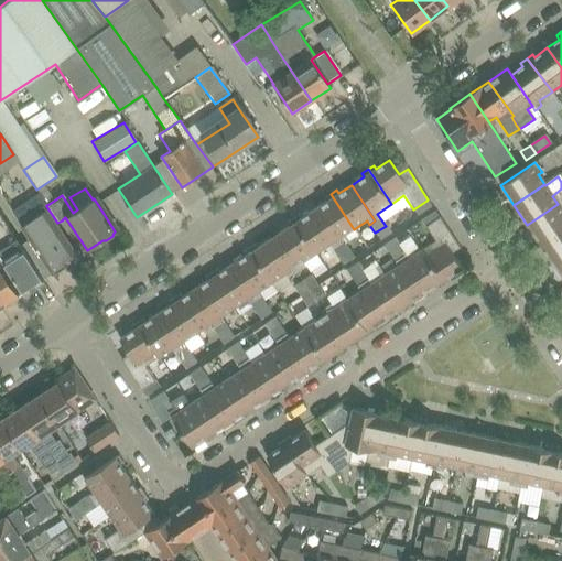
[(44,207),(46,206),(46,205),(47,205),(41,196),(39,193),(10,212),(52,273),(55,271),(58,272),(64,269),(64,266),(68,262),(67,262),(76,256),(44,207)]
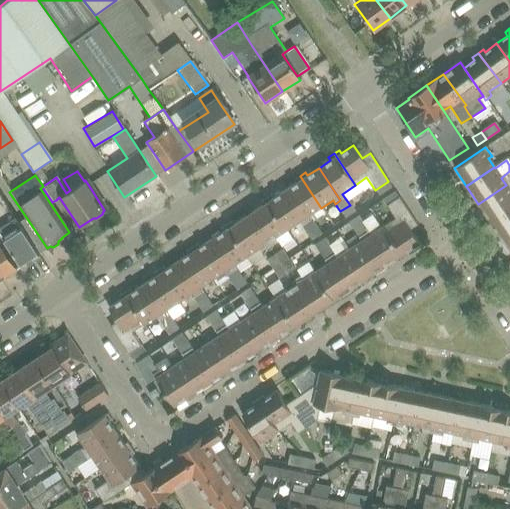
[(296,183),(285,190),(306,223),(301,226),(307,234),(316,227),(309,217),(321,208),(300,176),(294,179),(296,183)]
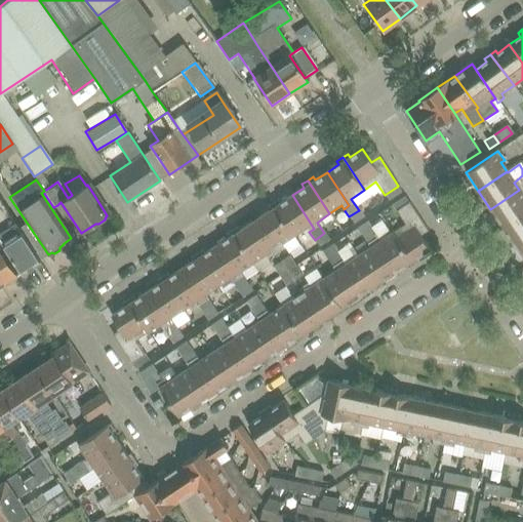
[(397,187),(385,195),(389,201),(401,192),(397,187)]
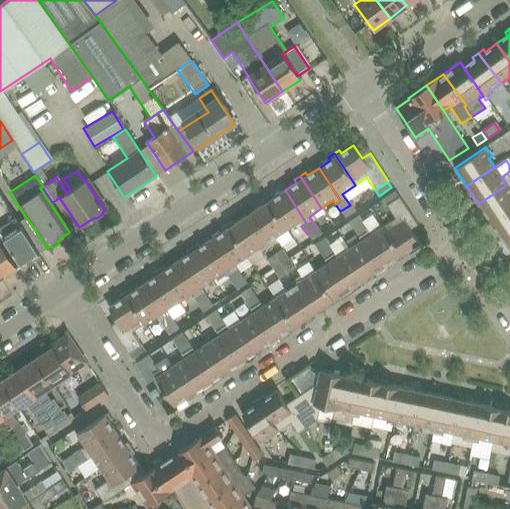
[(506,185),(478,204),(490,222),(509,208),(509,183),(506,185)]
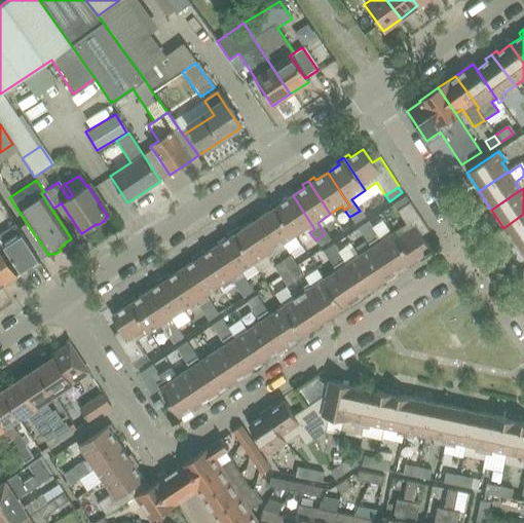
[(278,200),(273,203),(295,236),(307,229),(309,232),(314,229),(293,195),(281,203),(278,200)]
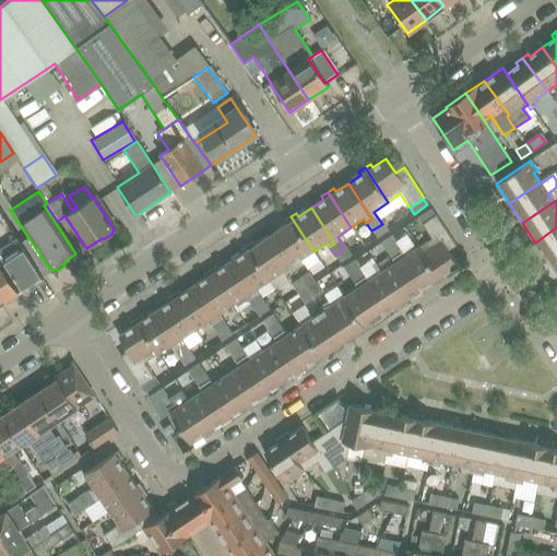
[(430,210),(417,219),(422,225),(435,216),(430,210)]
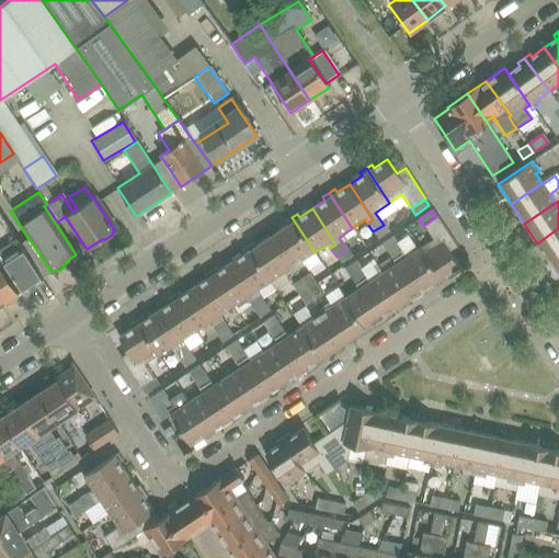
[(21,245),(0,213),(0,254),(2,258),(9,268),(24,291),(43,277),(21,245)]
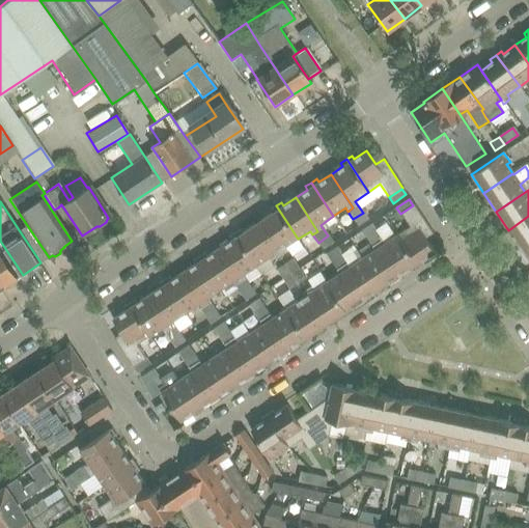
[(409,227),(396,235),(418,269),(423,265),(421,261),(435,252),(425,239),(433,233),(414,204),(413,205),(400,214),(409,227)]
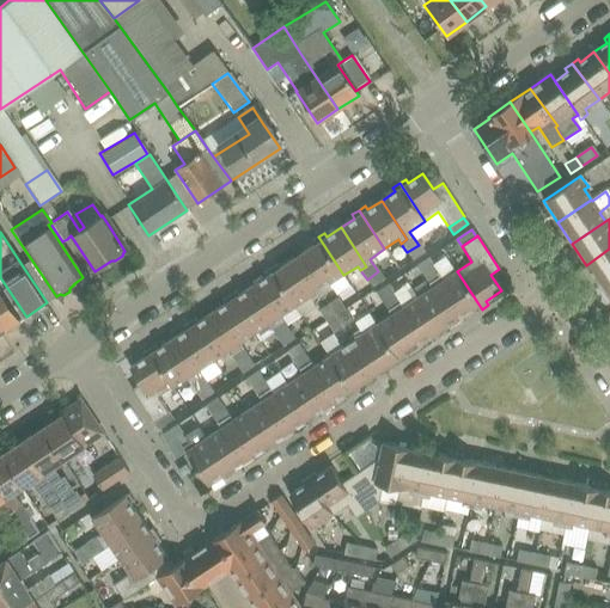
[(276,265),(269,269),(296,308),(309,299),(312,304),(318,299),(316,294),(323,290),(325,295),(331,290),(328,286),(343,275),(318,237),(311,241),(313,245),(299,255),(293,259),(279,269),(276,265)]
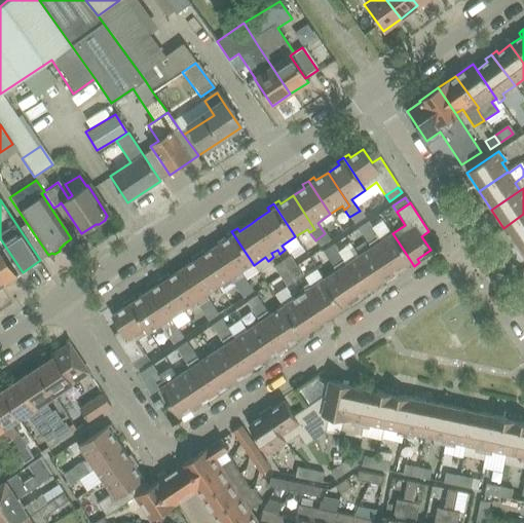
[(360,211),(349,217),(354,225),(360,221),(365,218),(360,211)]
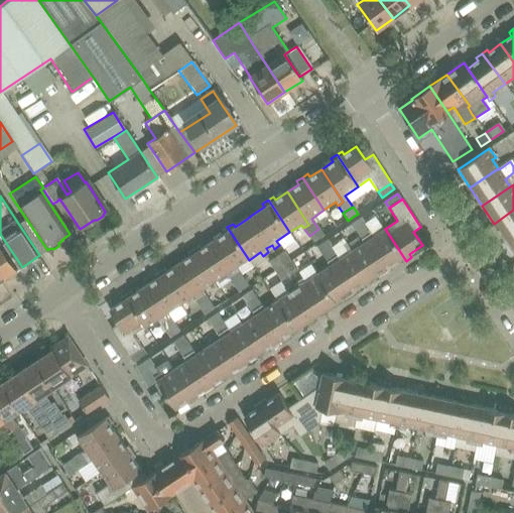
[(506,242),(513,237),(513,210),(494,224),(506,242)]
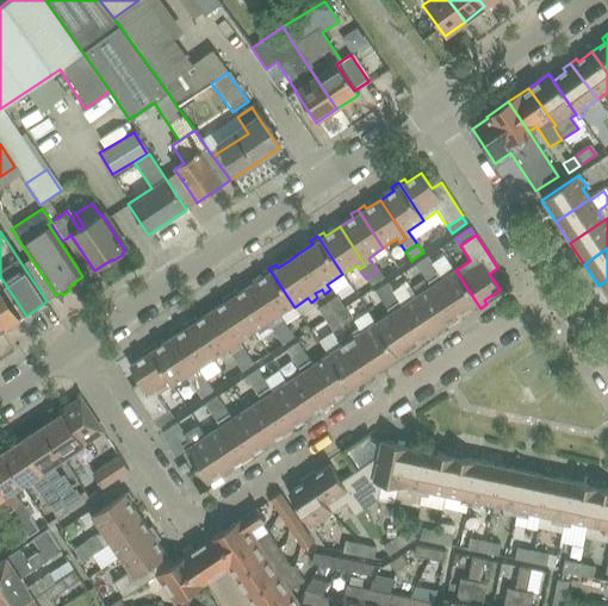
[(421,262),(415,266),(421,275),(433,267),(427,257),(421,262)]
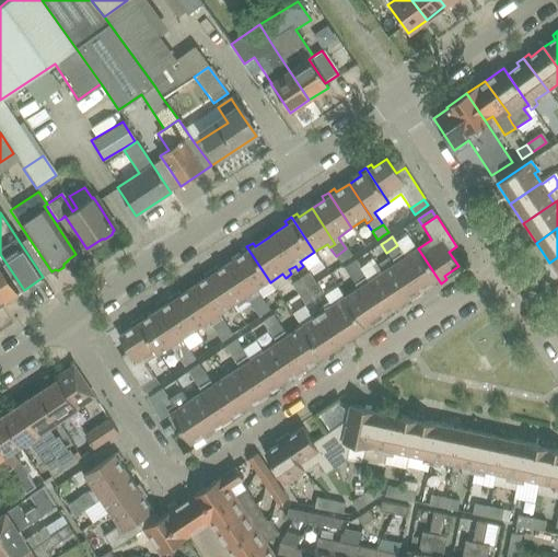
[(397,245),(386,253),(392,260),(397,257),(420,291),(432,283),(434,287),(441,283),(418,248),(405,257),(397,245)]
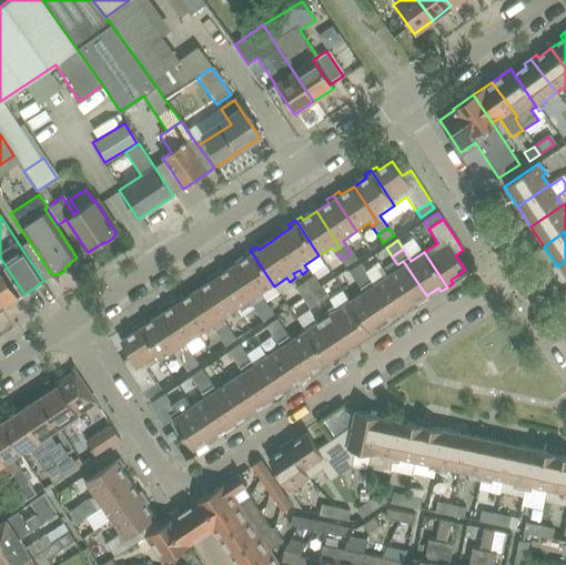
[(246,258),(233,266),(258,302),(252,305),(258,314),(270,306),(262,293),(274,286),(250,250),(244,254),(246,258)]
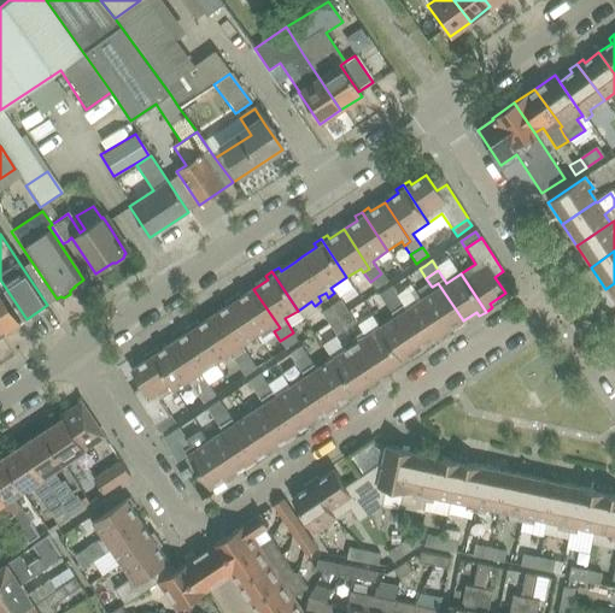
[(381,273),(370,282),(376,290),(387,283),(381,273)]
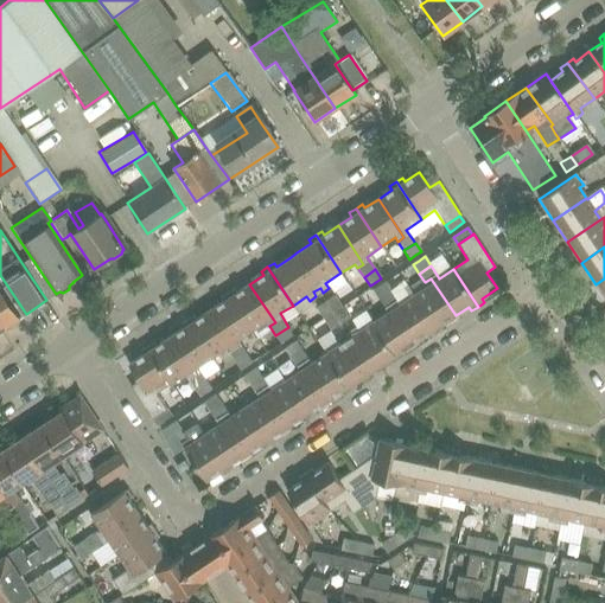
[(428,287),(413,296),(438,333),(445,328),(441,325),(456,315),(431,278),(425,282),(428,287)]
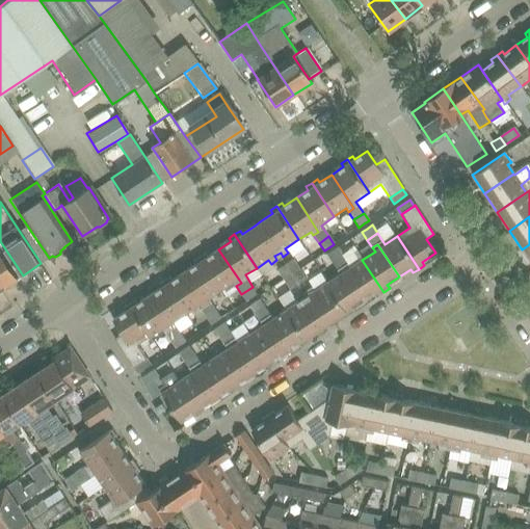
[(332,253),(326,256),(332,263),(342,256),(337,248),(332,253)]
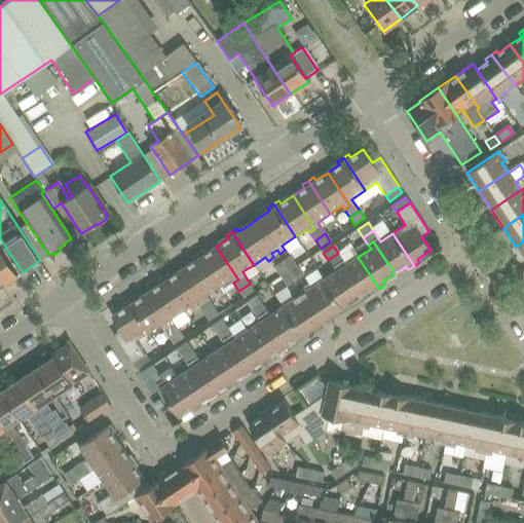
[(202,251),(196,255),(219,288),(231,279),(233,283),(238,279),(216,247),(204,254),(202,251)]
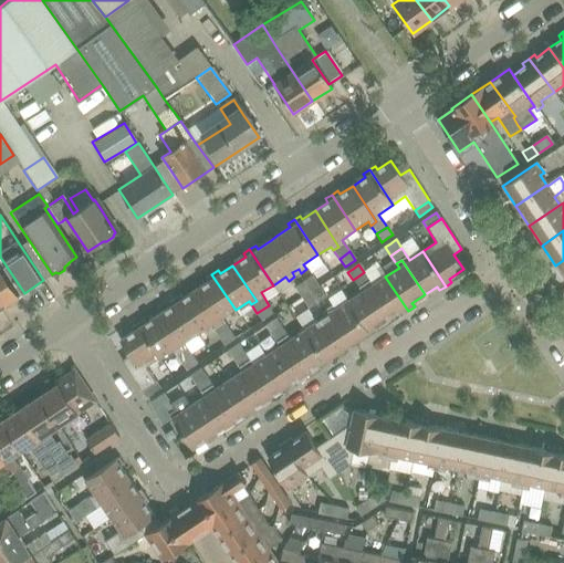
[(0,309),(18,298),(0,271),(0,309)]
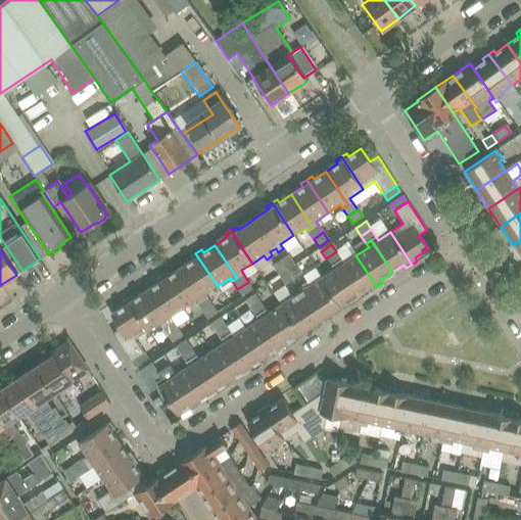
[(336,251),(326,258),(331,266),(335,263),(358,295),(369,287),(372,291),(377,287),(356,255),(344,264),(336,251)]
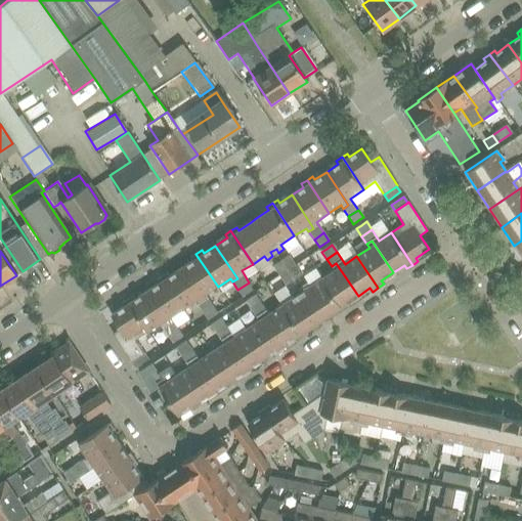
[(192,261),(180,268),(203,301),(207,298),(205,295),(217,287),(218,287),(196,254),(190,257),(192,261)]
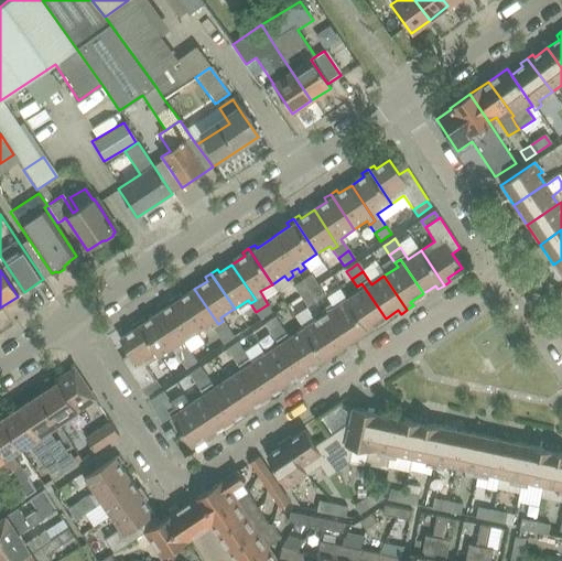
[(311,276),(302,281),(309,292),(317,287),(311,276)]
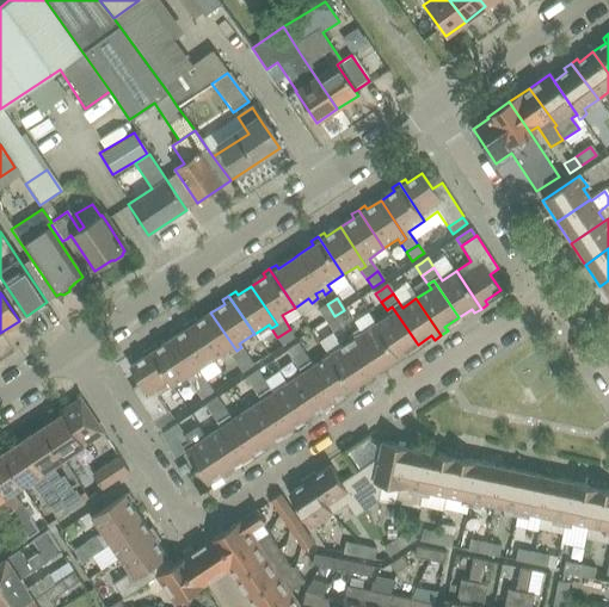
[(334,316),(327,304),(318,310),(325,322),(334,316)]
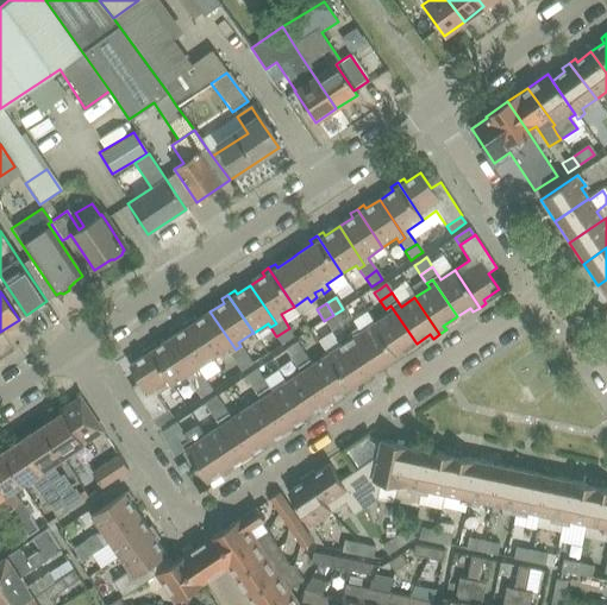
[(388,313),(374,323),(399,361),(406,357),(402,353),(417,344),(390,306),(386,309),(388,313)]
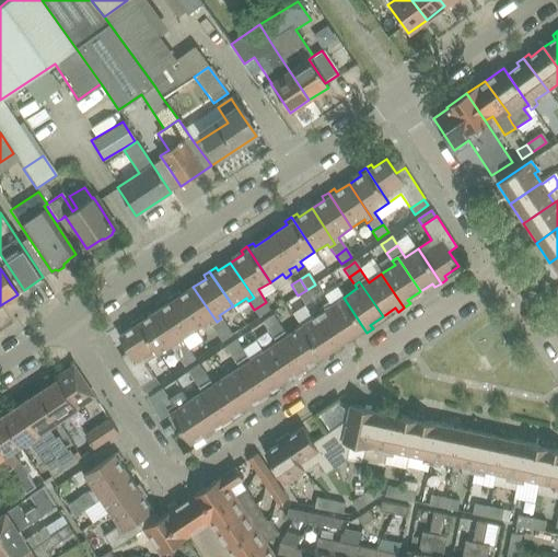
[(322,294),(315,285),(306,290),(313,300),(322,294)]
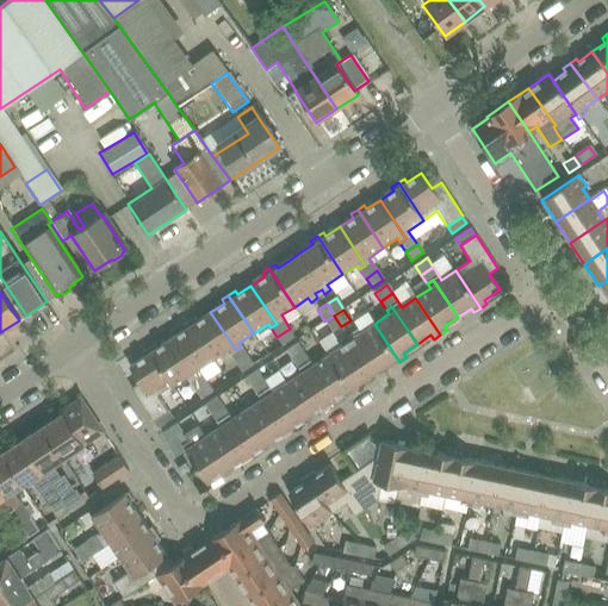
[(194,318),(187,322),(212,360),(227,350),(236,364),(248,356),(241,347),(236,350),(210,312),(197,322),(194,318)]
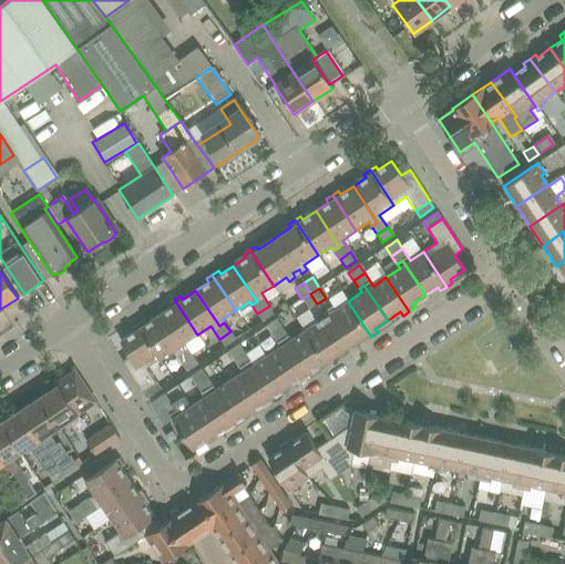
[(317,304),(310,294),(301,299),(308,309),(317,304)]
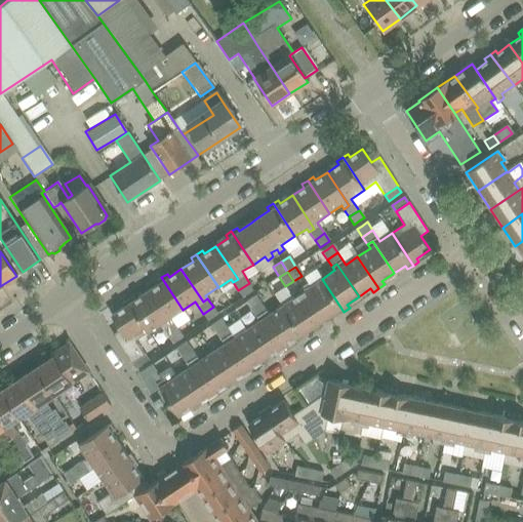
[(158,284),(146,292),(168,325),(172,322),(170,318),(183,310),(161,277),(156,281),(158,284)]
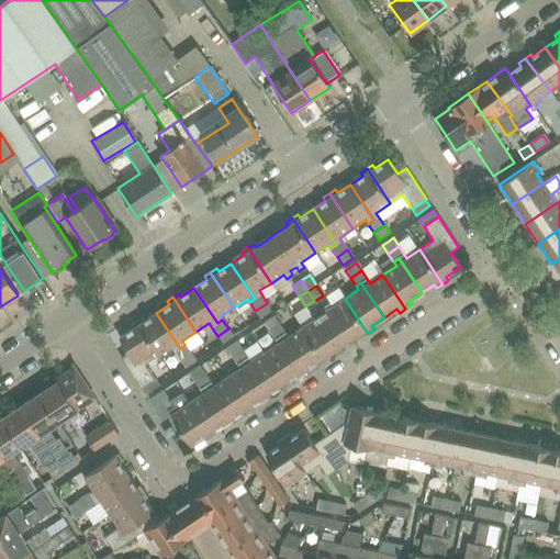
[(313,319),(300,327),(324,364),(329,359),(327,356),(340,347),(346,343),(359,334),(362,337),(368,334),(345,299),(332,306),(328,303),(323,308),(316,311),(311,315),(313,319)]
